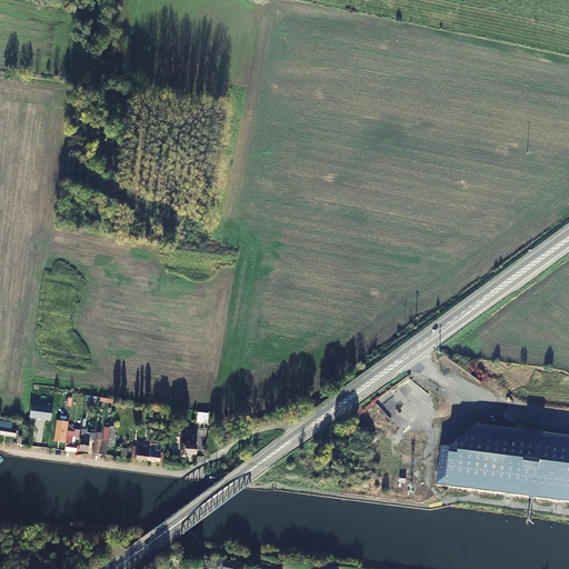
[(197,411),(196,422),(208,422),(208,411),(197,411)]
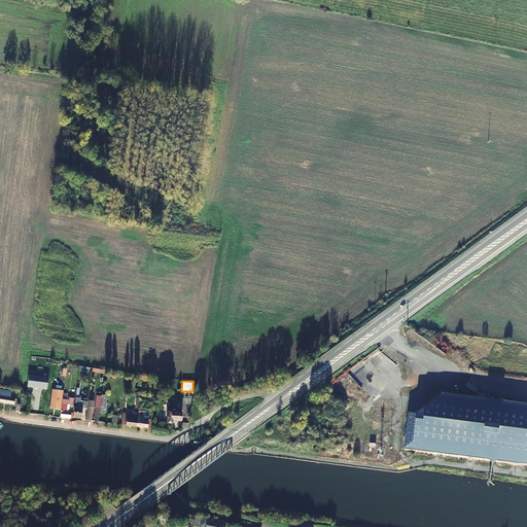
[(55,415),(58,386),(51,385),(49,398),(47,414),(55,415)]
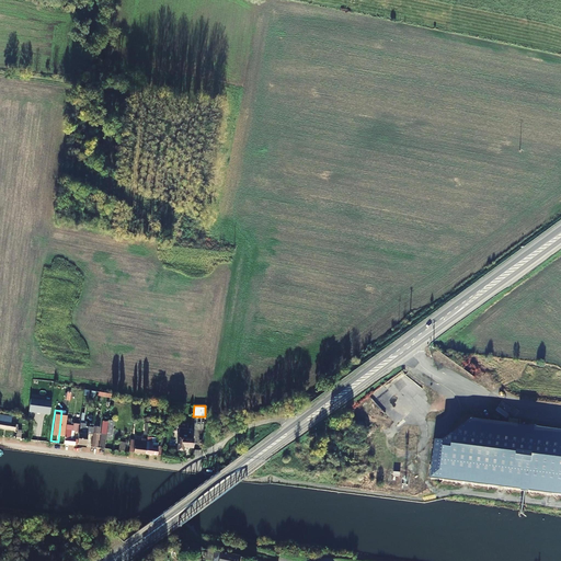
[(428,478),(453,481),(537,492),(560,495),(560,427),(471,418),(445,439),(435,441),(428,478)]
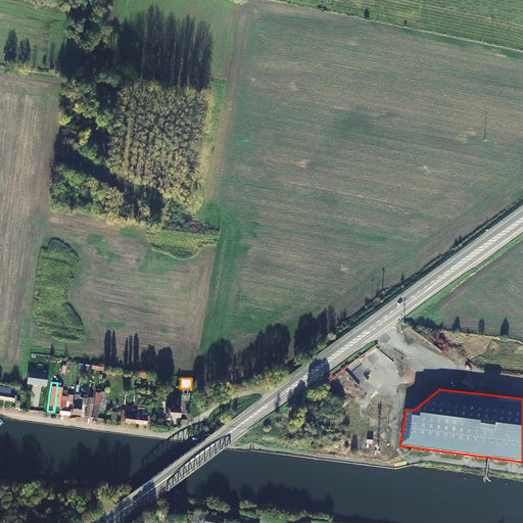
[(69,401),(69,403),(74,403),(75,396),(62,394),(60,413),(69,415),(69,413),(73,414),(74,410),(68,409),(66,409),(66,401),(69,401)]
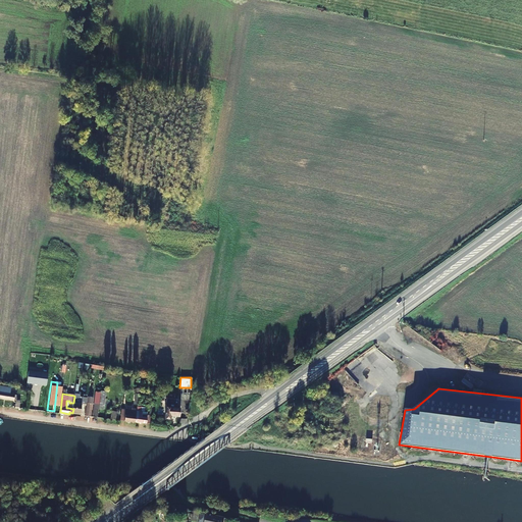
[(80,402),(81,396),(76,396),(74,396),(73,403),(73,409),(72,413),(82,414),(83,405),(84,405),(84,404),(87,404),(88,397),(85,397),(84,402),(80,402)]
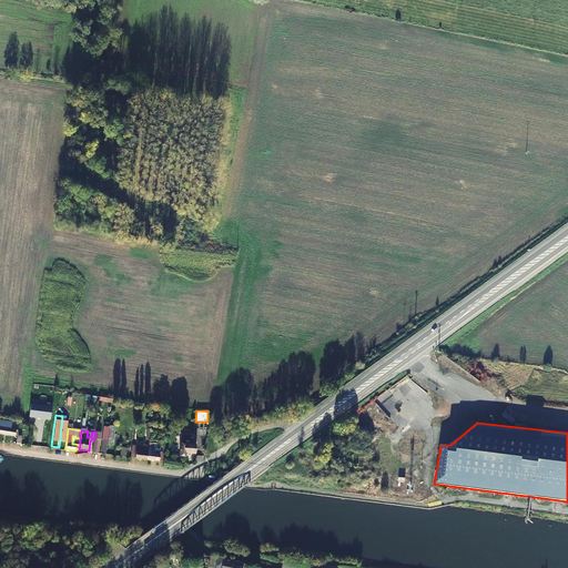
[(195,435),(182,434),(180,456),(186,456),(186,453),(195,454),(195,444),(194,444),(195,435)]
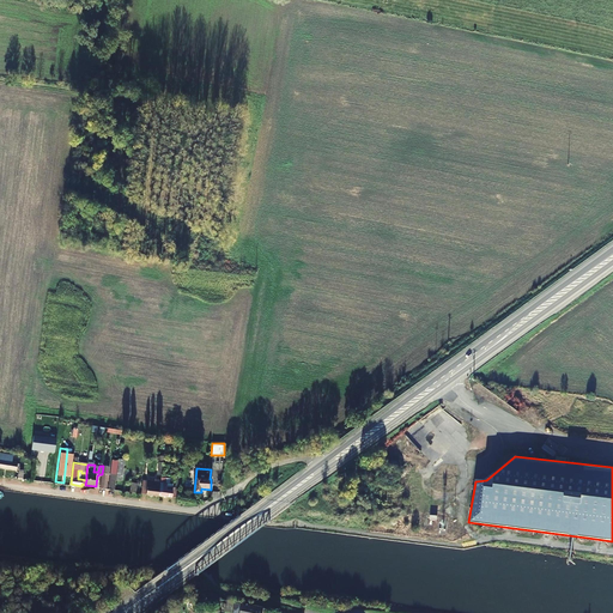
[(177,498),(178,489),(168,487),(168,484),(167,484),(168,475),(163,474),(162,480),(161,496),(177,498)]
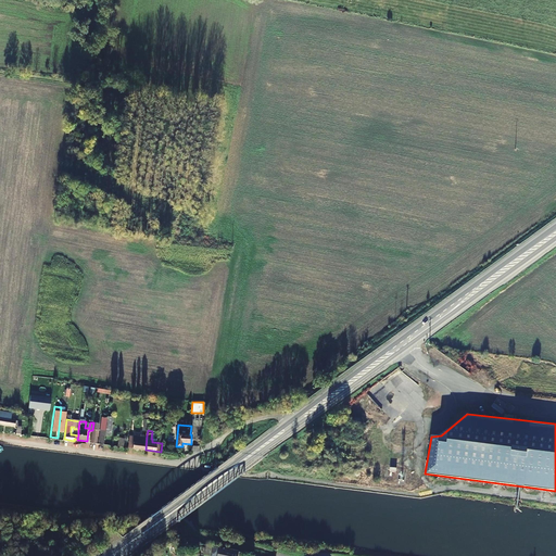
[(146,450),(147,436),(141,434),(141,437),(130,436),(129,447),(146,450)]
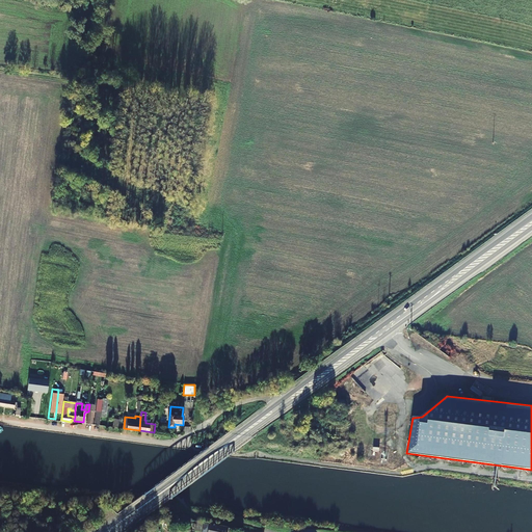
[(373,453),(381,455),(381,450),(379,450),(380,447),(373,447),(373,453)]
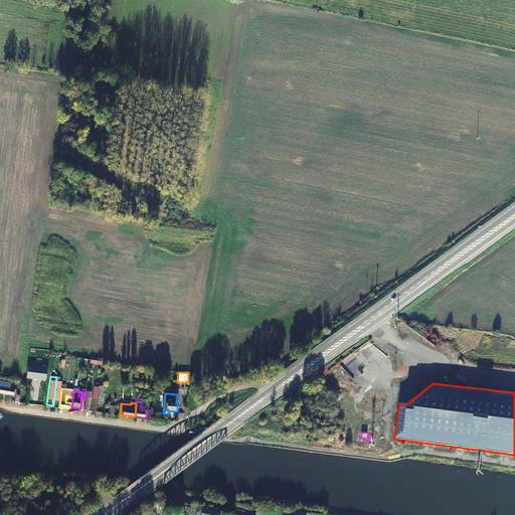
[(378,447),(377,455),(384,456),(385,448),(385,443),(379,442),(378,447)]
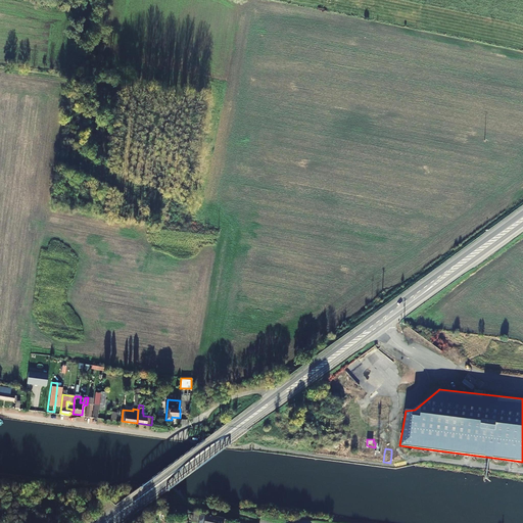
[(85,504),(91,509),(95,506),(97,500),(88,496),(85,503),(85,504)]
